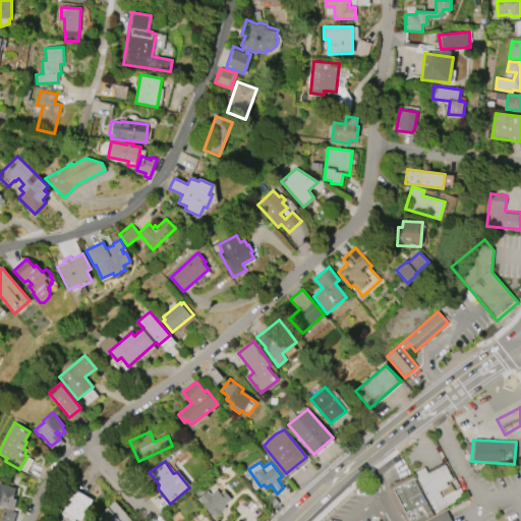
[(424,466),(390,484),(408,520),(415,520),(463,497),(447,463),(428,473),(424,466)]
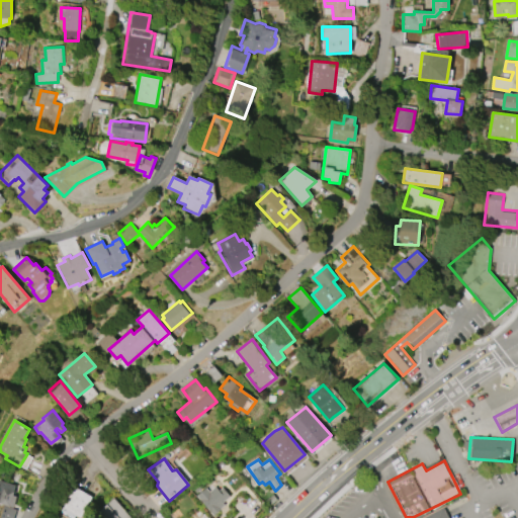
[(0,481),(15,486),(12,496),(17,497),(14,508),(0,504),(0,481)]
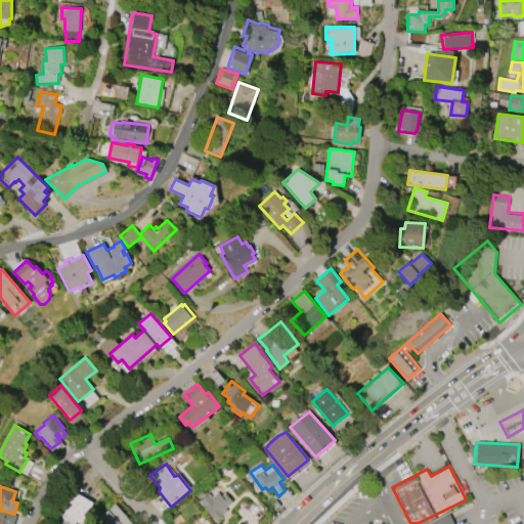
[(199,501),(215,521),(226,512),(224,509),(232,503),(224,492),(221,495),(218,491),(212,496),(208,493),(199,501)]
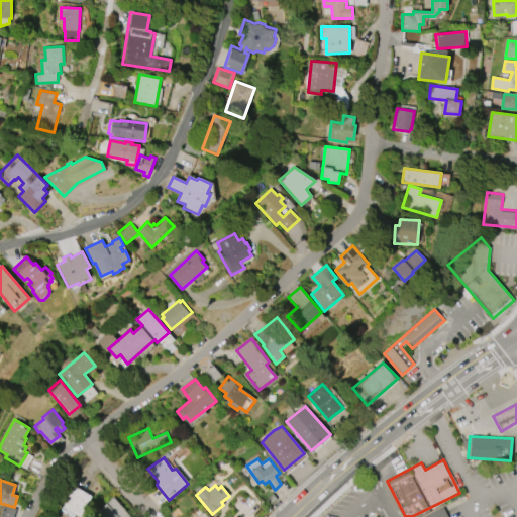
[(74,486),(93,496),(81,516),(76,515),(75,516),(73,516),(61,510),(74,486)]
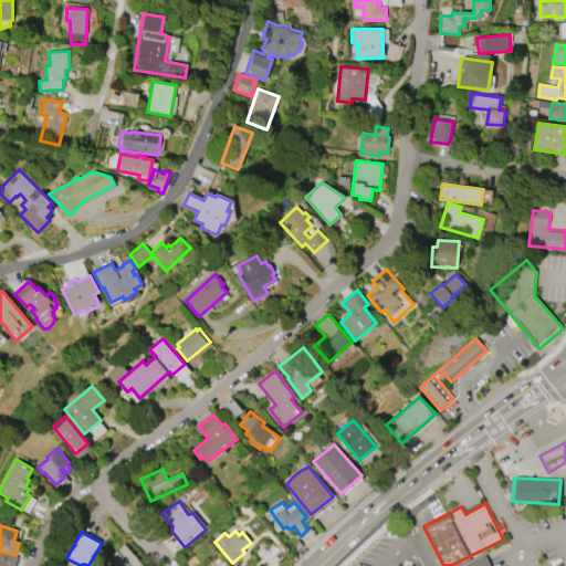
[(125,544),(143,565),(100,565),(125,544)]
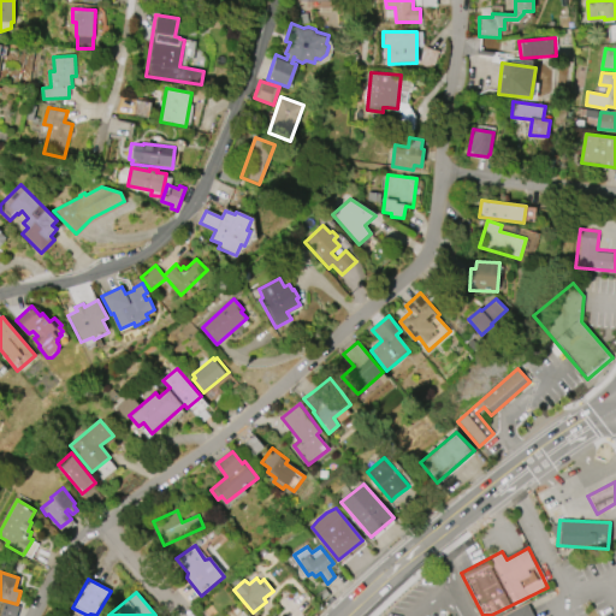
[(498,615),(533,615),(526,602),(498,615)]
